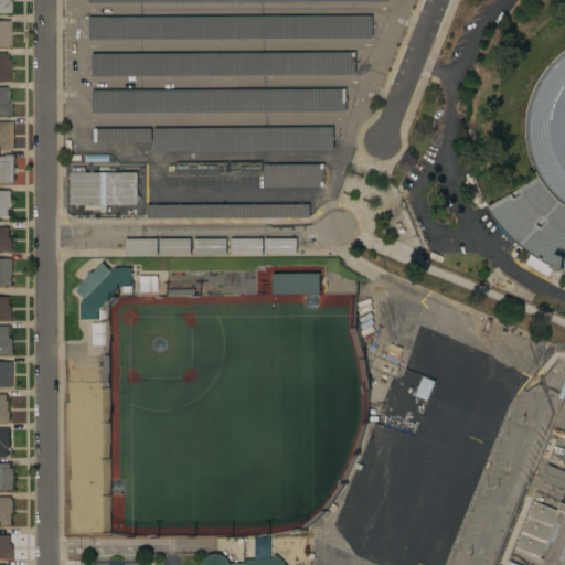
[(0,0),(7,0),(7,1),(9,1),(9,13),(0,13),(0,0)]
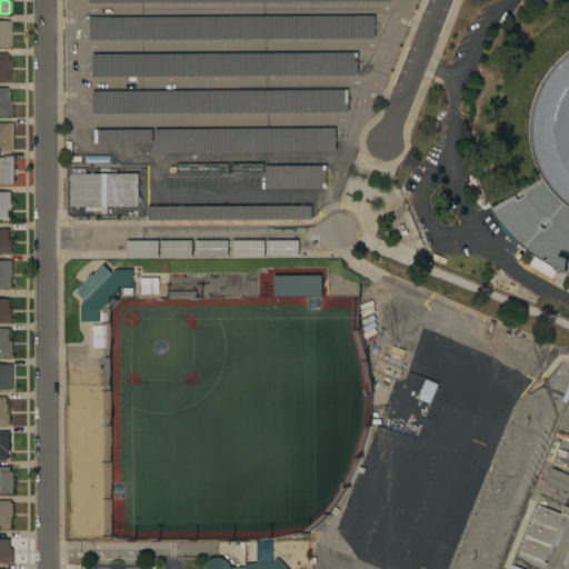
[(375,38),(90,39),(90,17),(375,16),(375,38)]
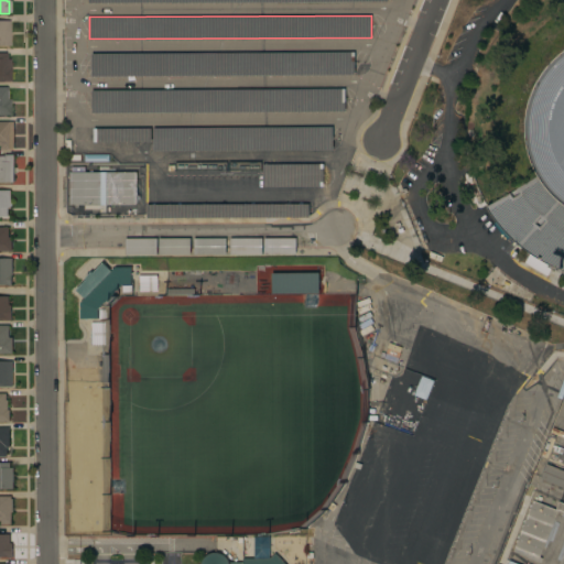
[(0,20),(9,20),(9,45),(0,45),(0,20)]
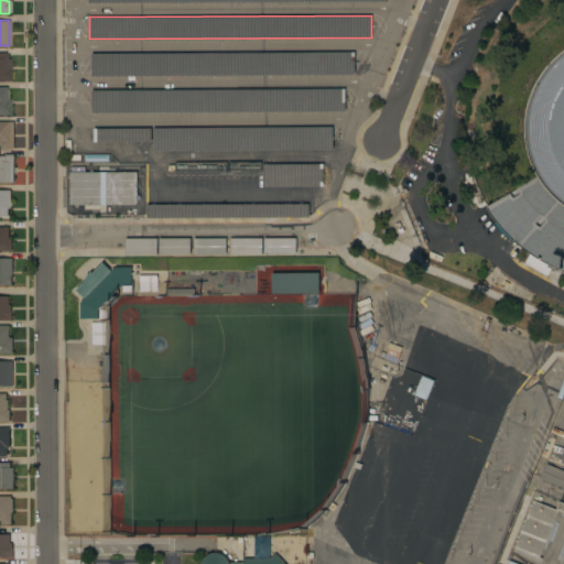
[(91,76),(91,53),(351,52),(351,61),(355,61),(355,74),(91,76)]
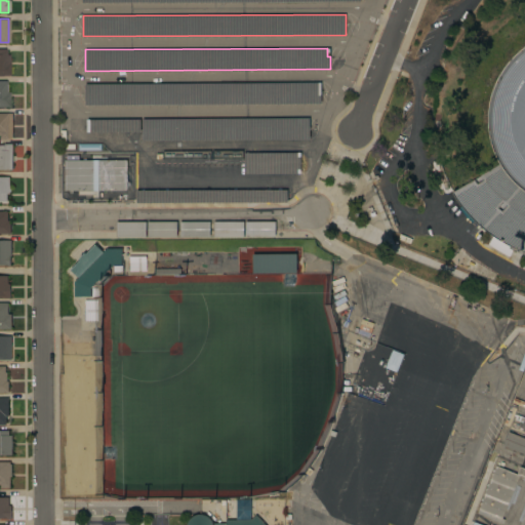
[(0,49),(5,49),(5,54),(8,54),(9,75),(0,75),(0,49)]
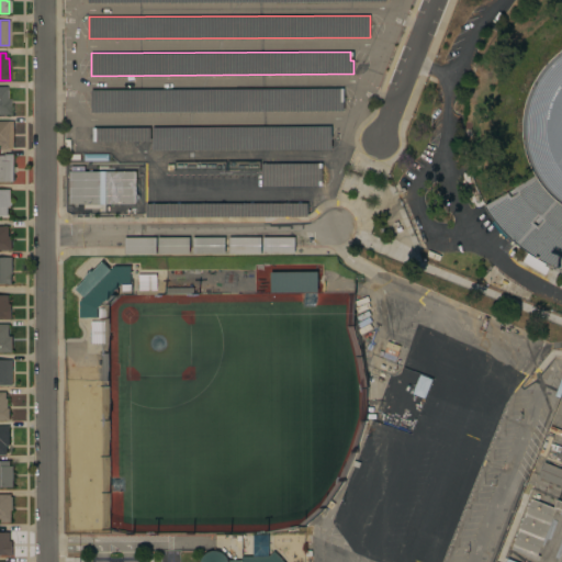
[(0,87),(6,87),(6,90),(7,90),(7,98),(6,98),(6,99),(9,99),(9,114),(0,114),(0,87)]
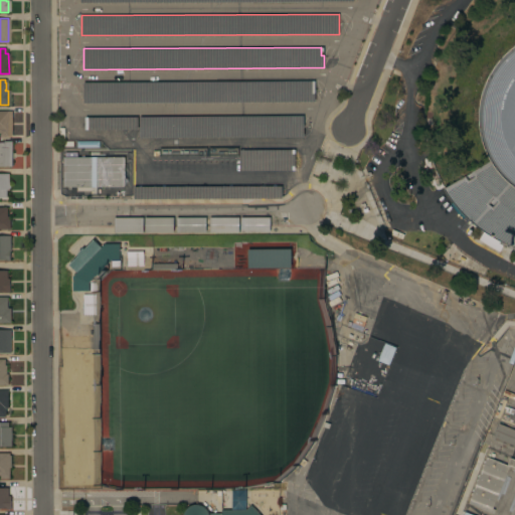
[(83,103),(83,82),(312,80),(312,94),(315,94),(315,102),(83,103)]
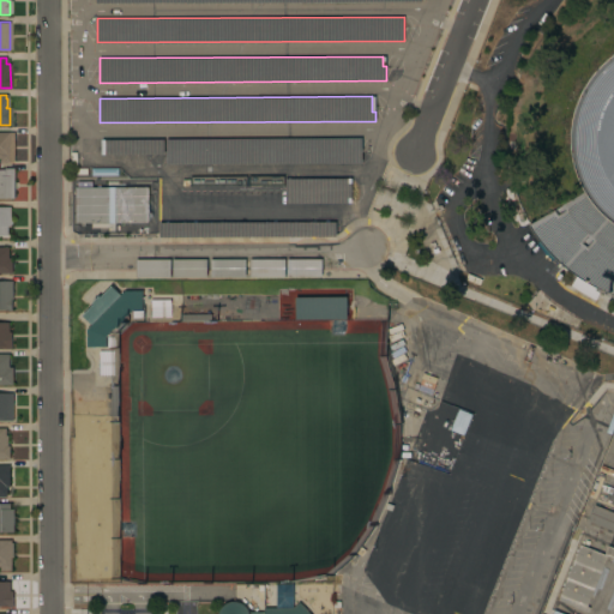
[(0,162),(0,132),(13,132),(13,162),(0,162)]
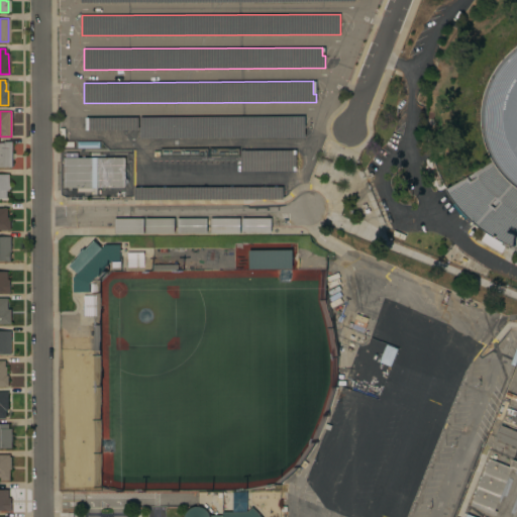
[(305,116),(305,137),(140,137),(140,117),(305,116)]
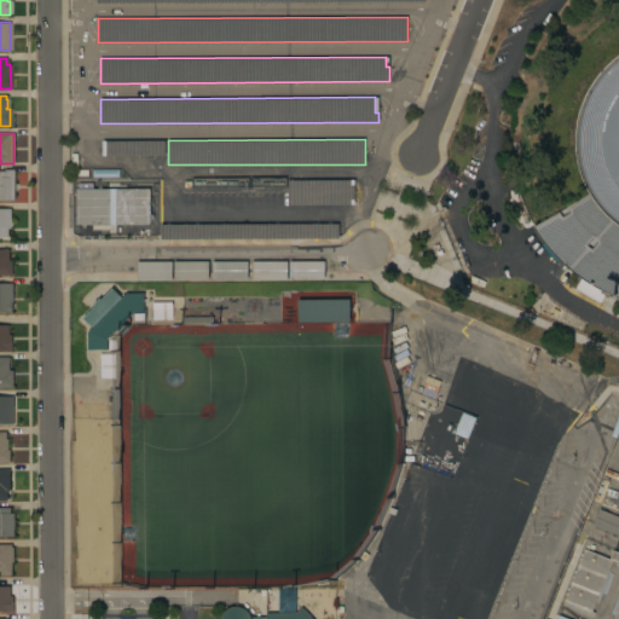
[(100,140),(100,156),(166,155),(165,140),(100,140)]
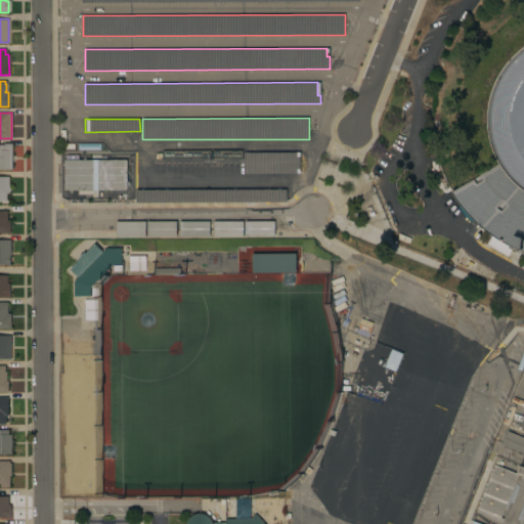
[(0,169),(0,144),(2,144),(2,143),(11,143),(11,169),(0,169)]
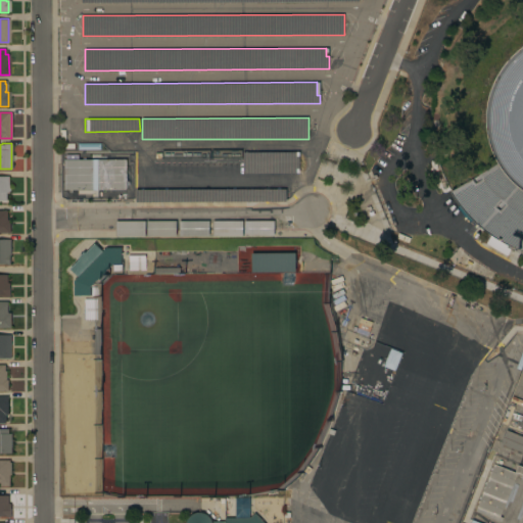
[(159,150),(159,161),(240,160),(239,149),(159,150)]
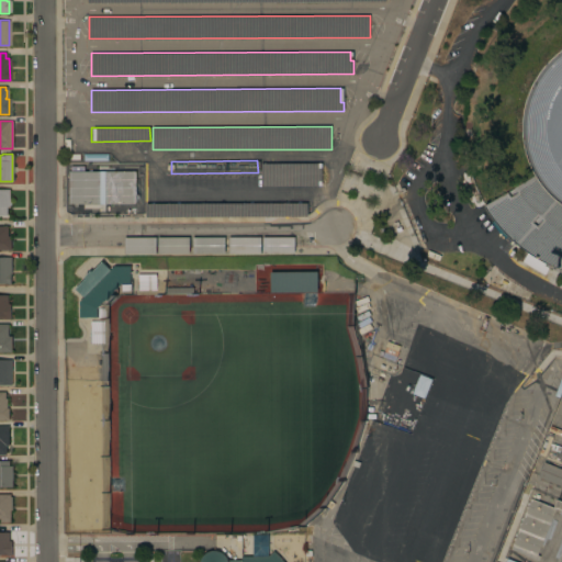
[(260,163),(261,186),(322,186),(322,163),(260,163)]
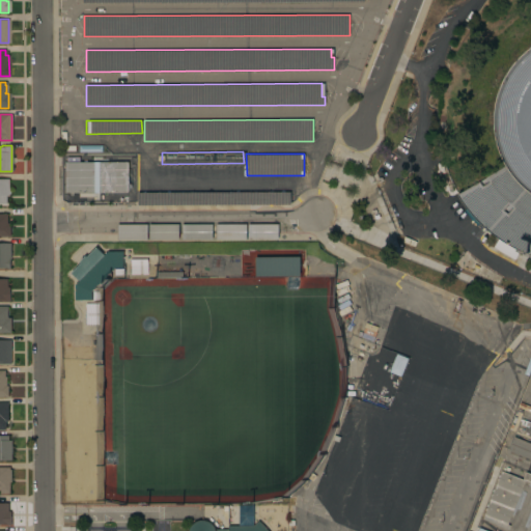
[(65,192),(65,162),(67,162),(67,157),(80,157),(80,162),(95,162),(95,192),(65,192)]
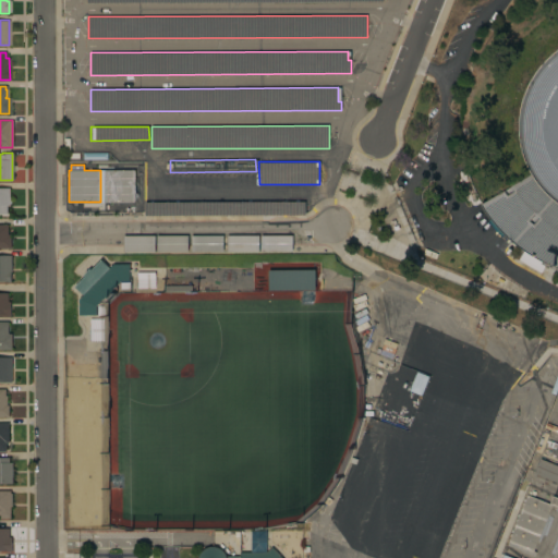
[(473,185),(477,194),(482,202),(476,205),(475,205),(473,205),(473,204),(464,186),(462,181),(460,176),(460,173),(460,172),(461,171),(468,169),(473,185)]
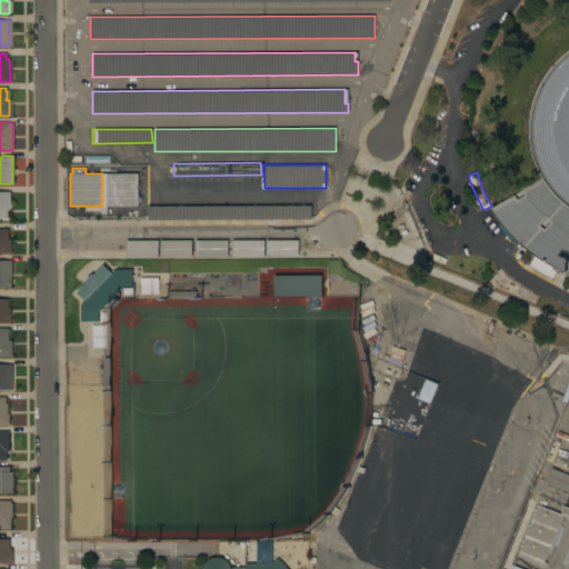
[(106,173),(138,173),(138,206),(106,206),(106,173)]
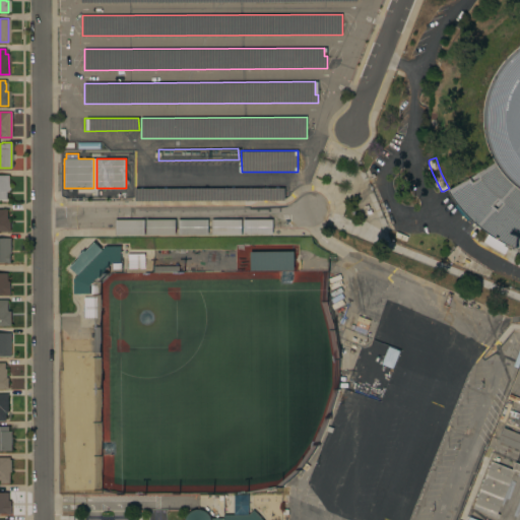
[(493,161),(446,191),(457,208),(470,223),(486,237),(505,247),(519,253),(519,190),(518,189),(508,182),(500,172),(493,161)]
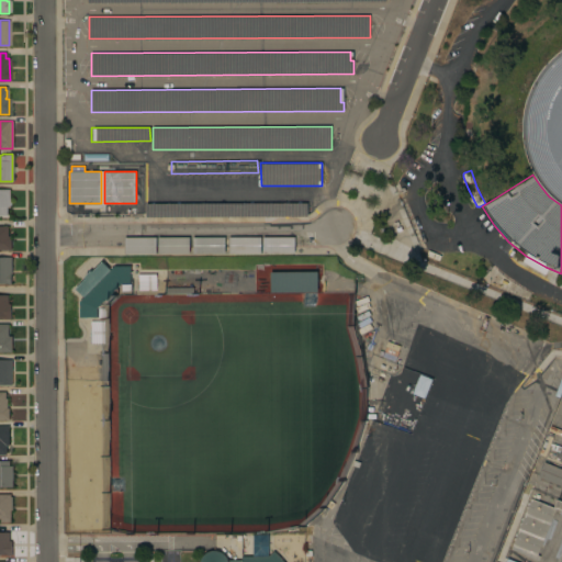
[(0,189),(8,189),(9,199),(10,199),(10,205),(9,205),(9,206),(6,206),(6,215),(0,215),(0,189)]
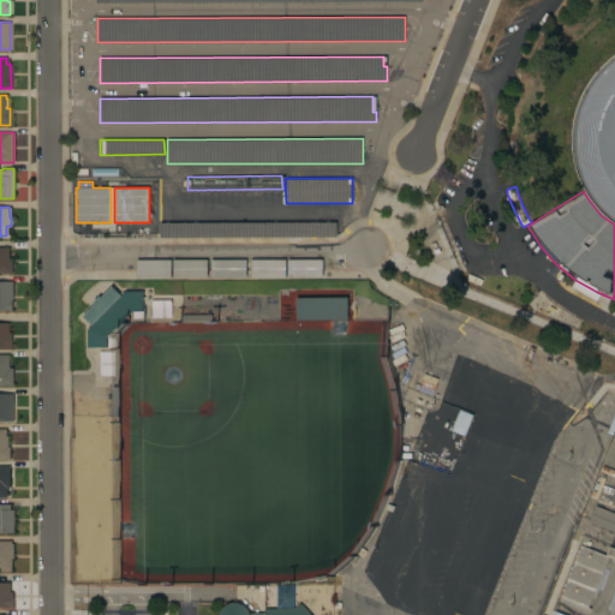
[(160,222),(160,237),(336,236),(336,221),(160,222)]
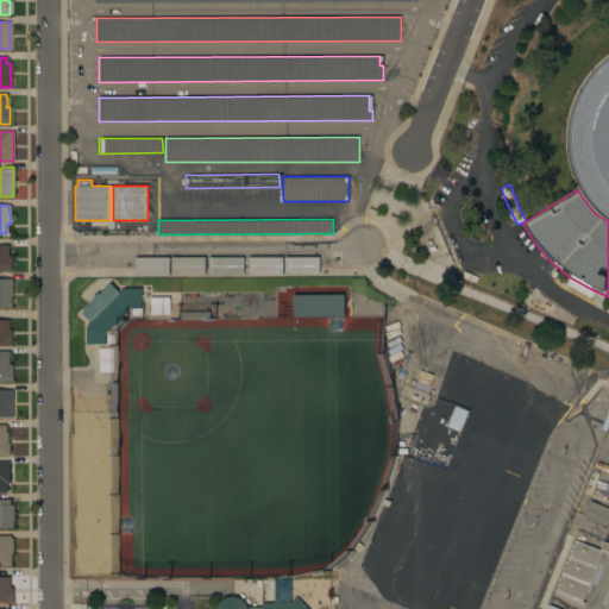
[(0,245),(7,245),(7,256),(11,256),(11,271),(0,271),(0,245)]
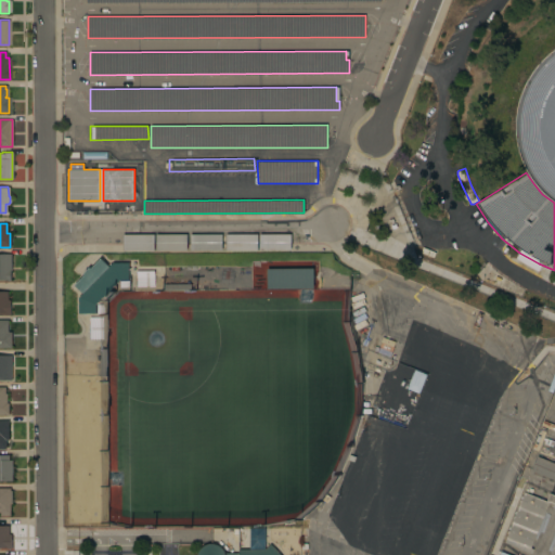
[(185,234),(121,233),(120,250),(185,252),(185,234)]
